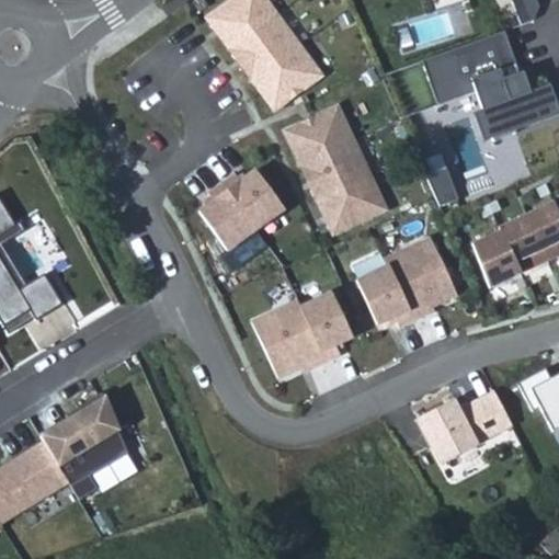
[(262,0),(231,0),(205,20),(273,112),(320,78),(262,0)]
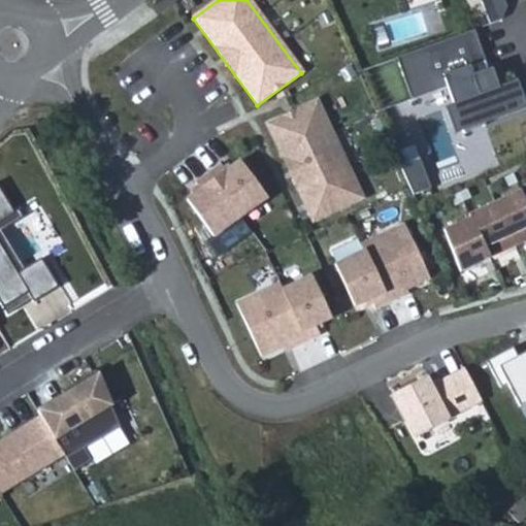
[(502,0),(478,0),(485,18),(488,26),(499,22),(505,8),(502,0)]
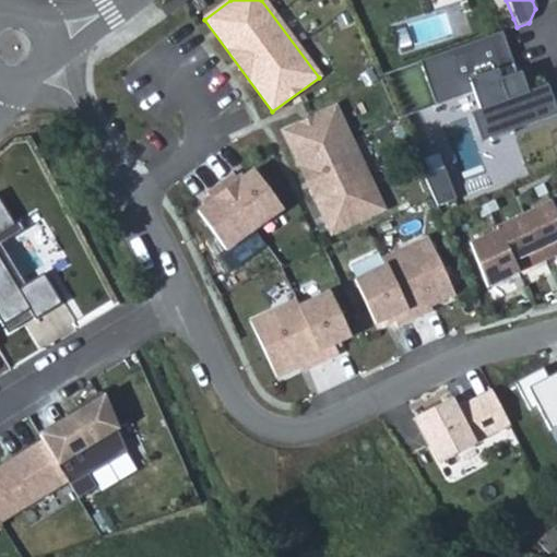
[(505,32),(517,27),(513,19),(501,23),(505,32)]
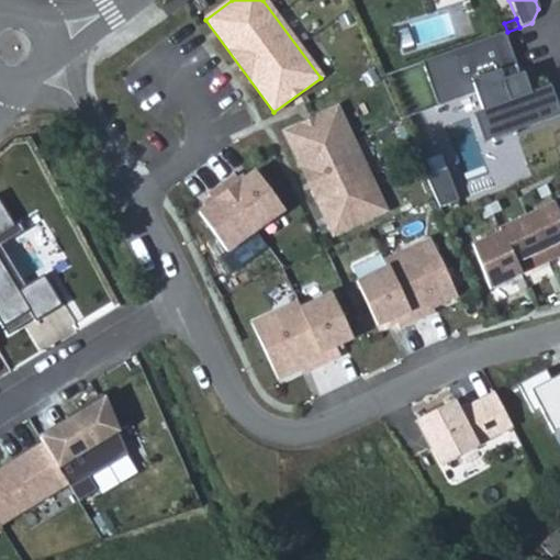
[(517,34),(430,59),(446,110),(472,102),(485,147),(559,124),(559,89),(536,96),(517,34)]
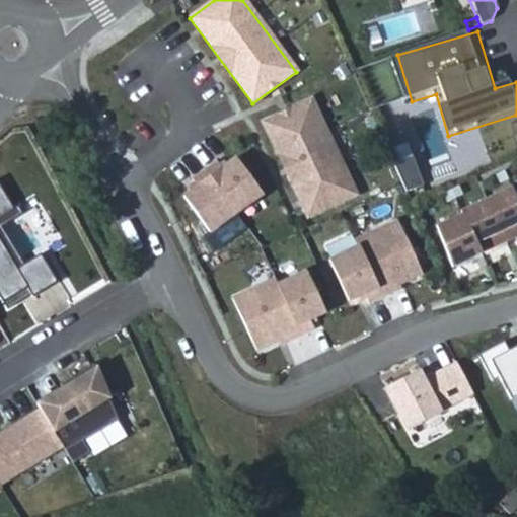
[(310,99),(262,122),(306,217),(355,195),(310,99)]
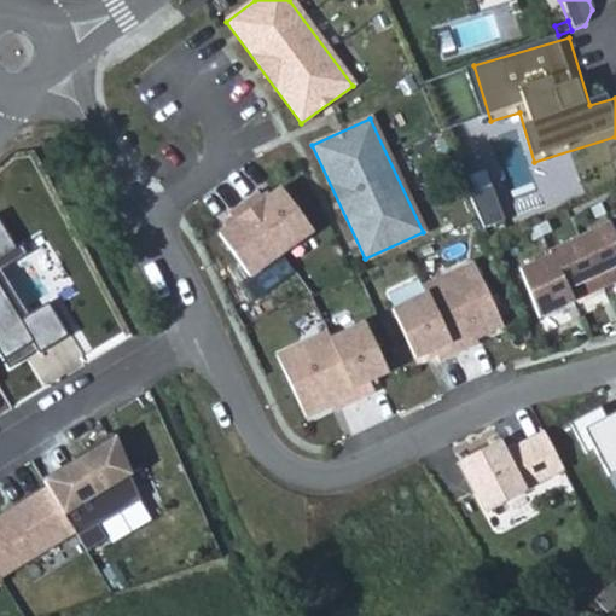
[(590,192),(582,172),(523,195),(532,214),(590,192)]
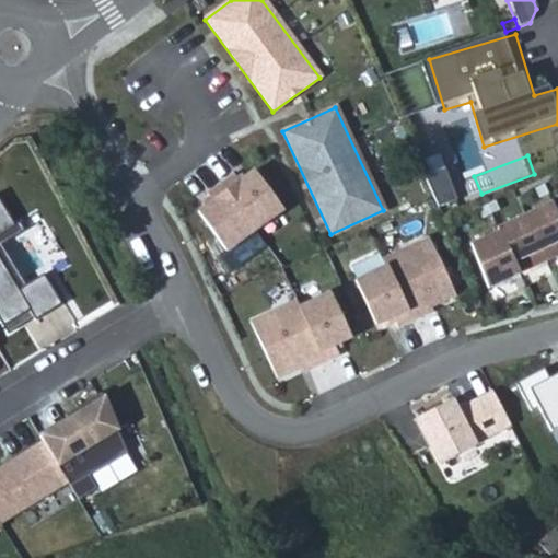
[(213,199),(199,210),(227,248),(282,208),(255,170),(241,181),(235,173),(209,193),(213,199)]
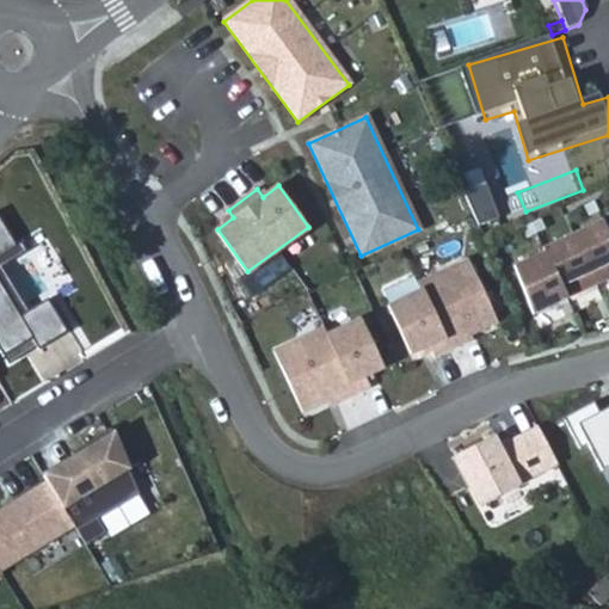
[(600,208),(595,197),(585,202),(590,211),(600,208)]
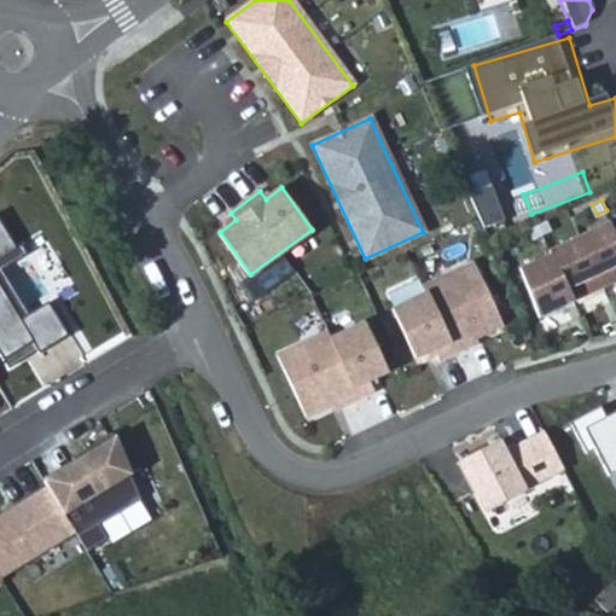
[(551,226),(546,216),(527,225),(532,236),(551,226)]
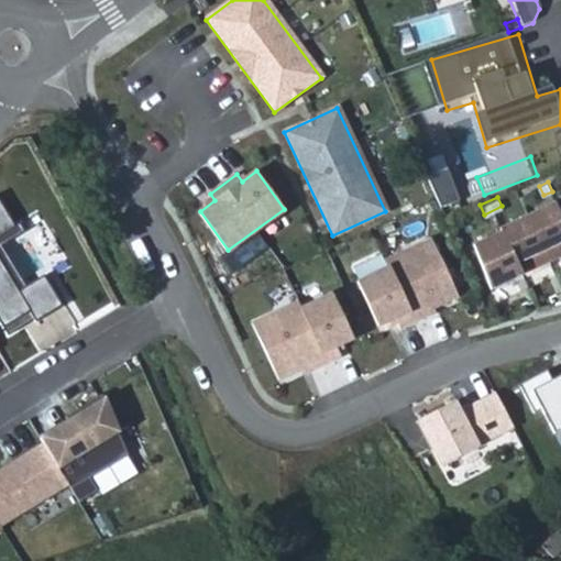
[(560,208),(557,199),(499,226),(501,229),(472,242),(493,286),(560,254),(560,208)]
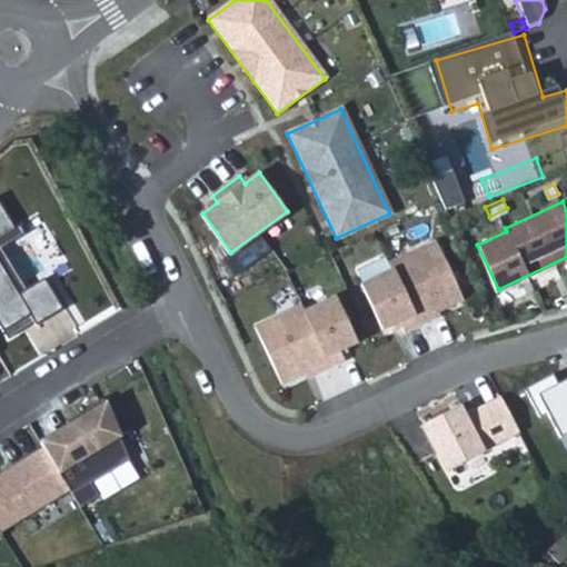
[(0,202),(0,325),(5,331),(31,315),(36,322),(37,325),(65,308),(46,277),(27,289),(20,294),(0,260),(0,239),(17,229),(16,228),(0,202)]
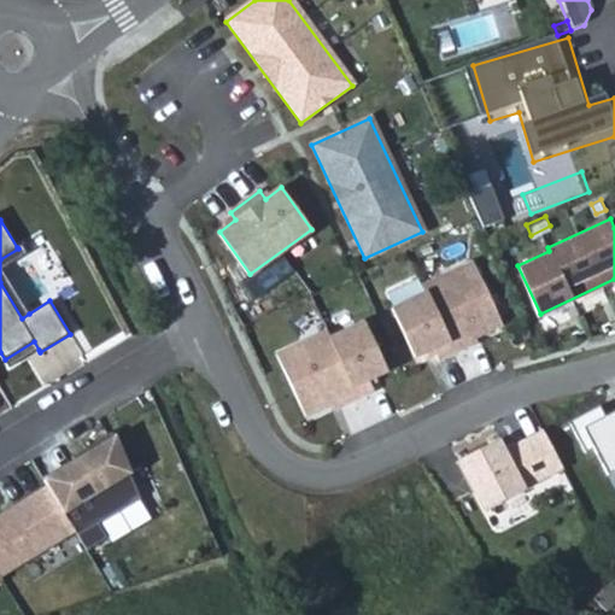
[(0,282),(22,318),(29,314),(3,269),(28,253),(22,244),(17,247),(18,249),(0,259),(0,282)]
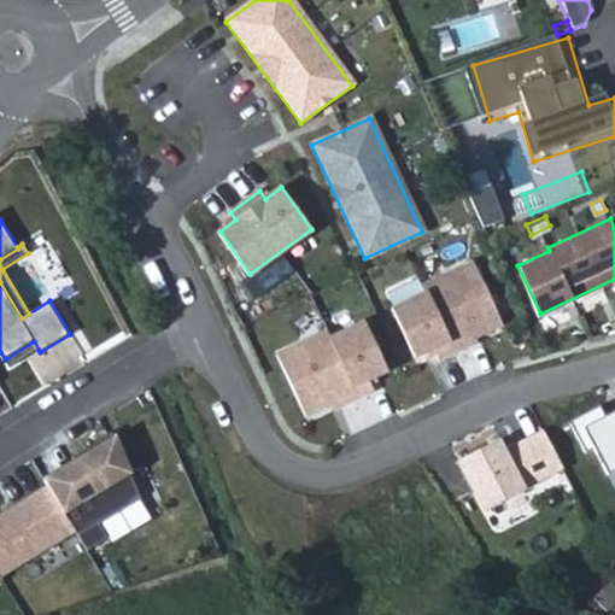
[(470,261),(421,283),(423,291),(452,352),(469,344),(466,339),(499,323),(470,261)]
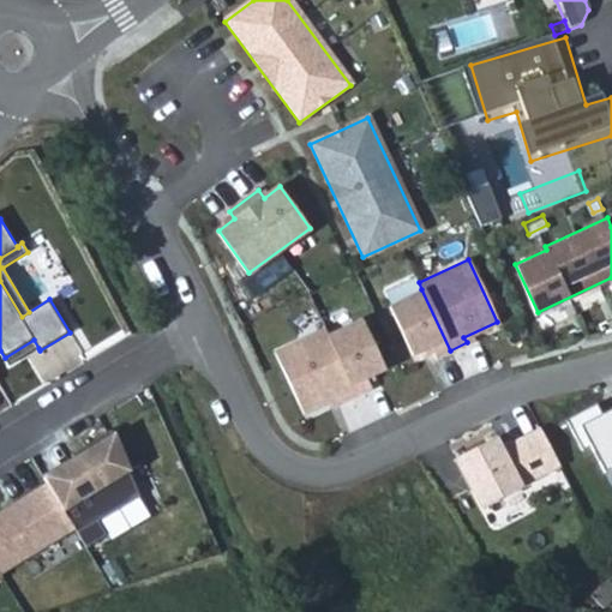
[(421,289),(387,305),(409,354),(429,346),(433,358),(450,351),(421,289)]
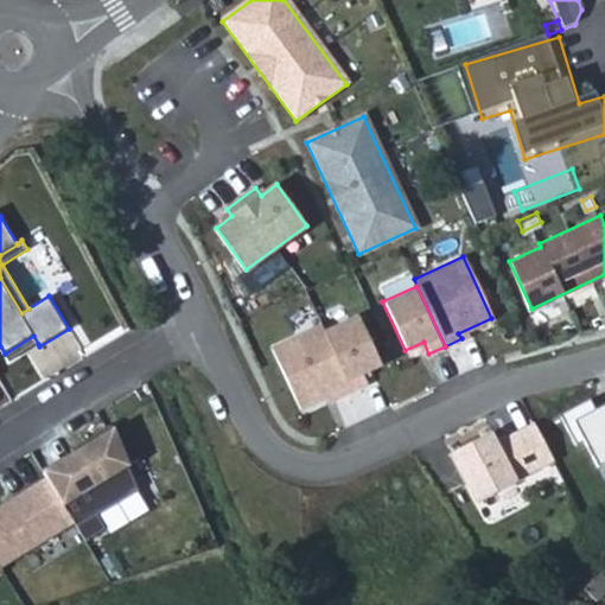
[(357,316),(324,331),(351,390),(368,383),(362,371),(380,363),(357,316)]
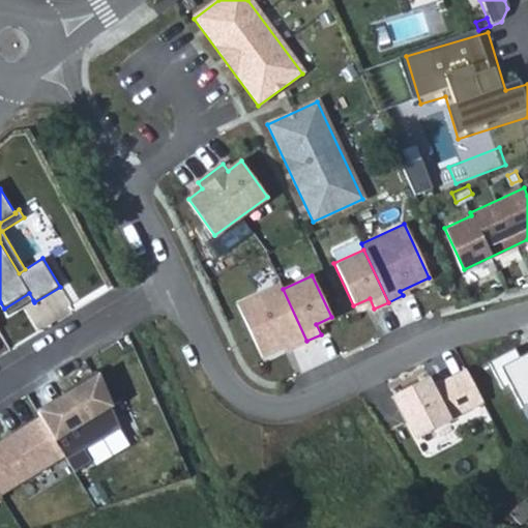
[(280,283),(236,302),(261,356),(290,343),(292,348),(306,341),(283,289),(280,283)]
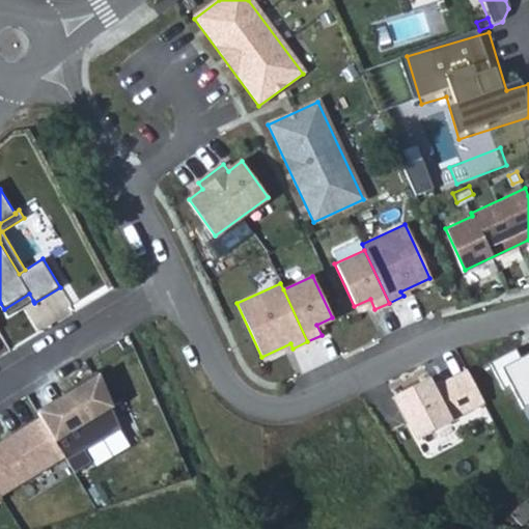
[(29,294),(4,309),(8,316),(33,301),(29,294)]
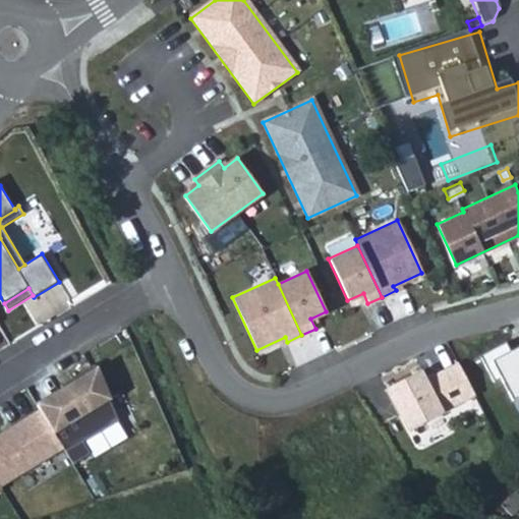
[(509,345),(483,357),(496,383),(504,380),(514,402),(518,399),(518,349),(513,353),(509,345)]
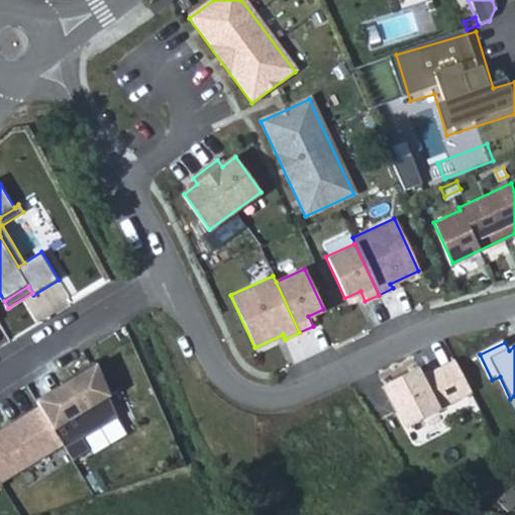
[(440,406),(473,388),(457,359),(425,377),(420,367),(387,385),(409,425),(441,408),(440,406)]
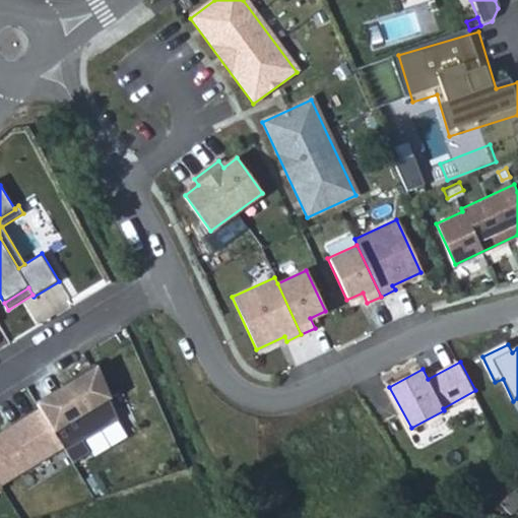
[(66,393),(41,409),(73,464),(99,449),(91,437),(127,415),(95,364),(71,378),(74,383),(64,389),(66,393)]
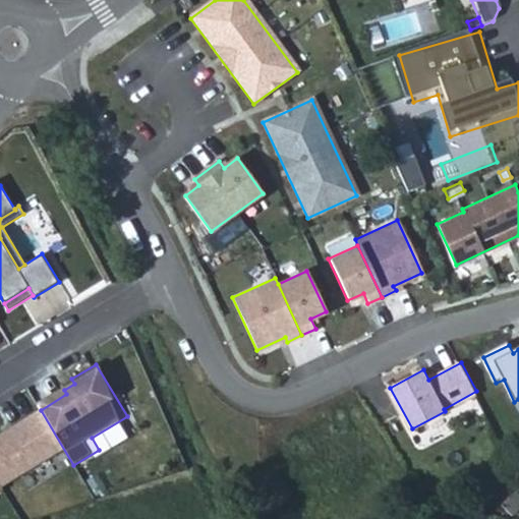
[(71,379),(61,386),(64,390),(74,384),(71,379)]
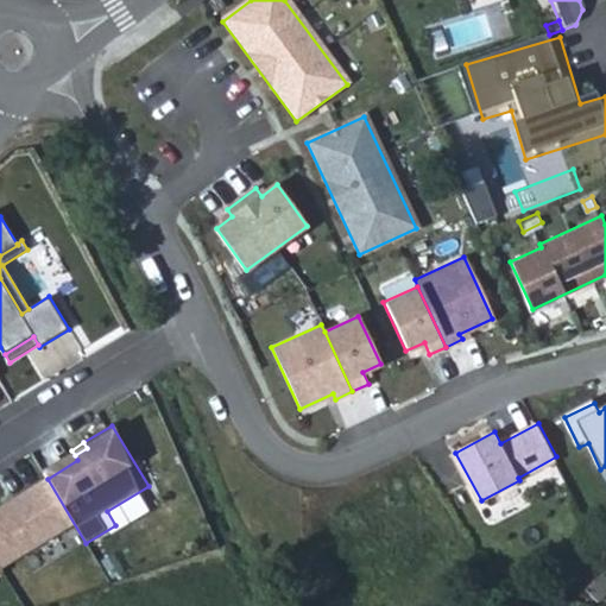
[(75,455),(44,473),(48,479),(77,460),(75,455)]
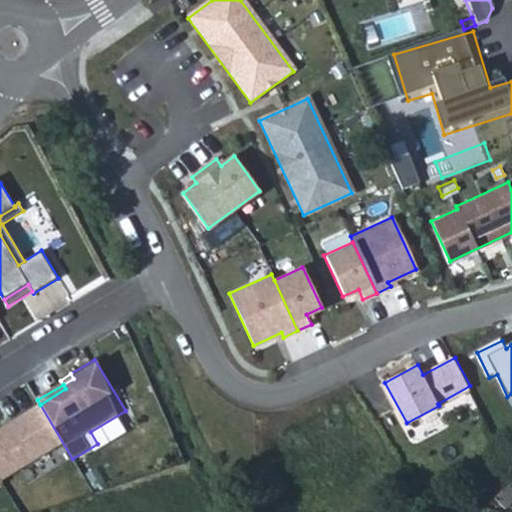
[(0,479),(1,481),(59,445),(36,407),(21,416),(22,418),(5,429),(3,427),(0,429),(0,479)]
